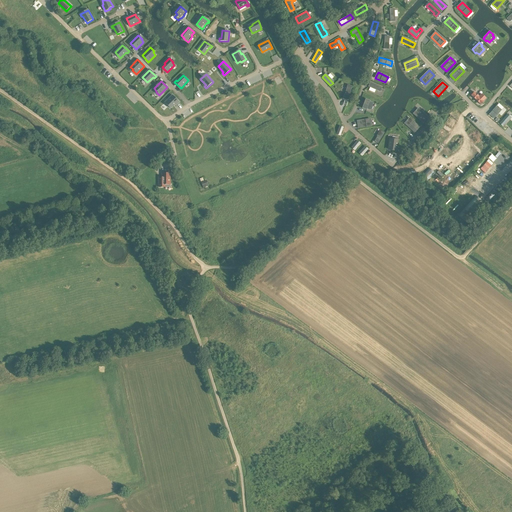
[(370,83),(369,87),(380,91),(381,88),(382,88),(370,83)]
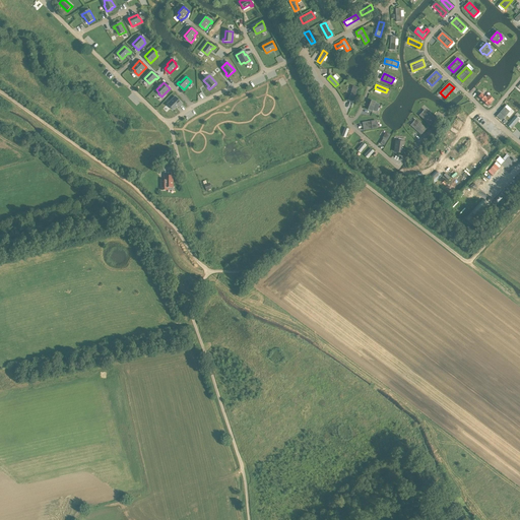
[(356,87),(352,85),(349,95),(347,101),(353,102),(356,87)]
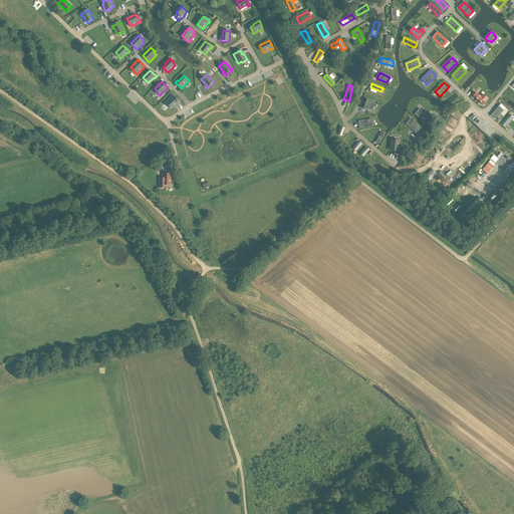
[(323,87),(316,92),(319,97),(326,92),(323,87)]
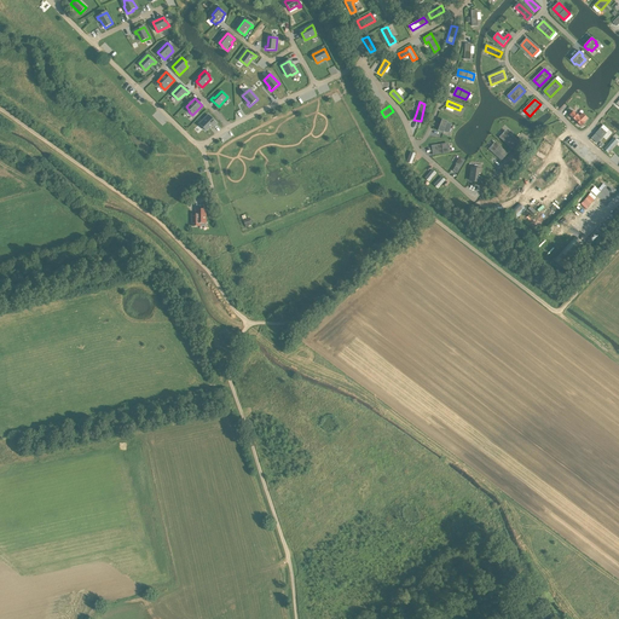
[(570,115),(582,126),(585,122),(584,122),(588,119),(583,114),(579,117),(573,111),(570,115)]
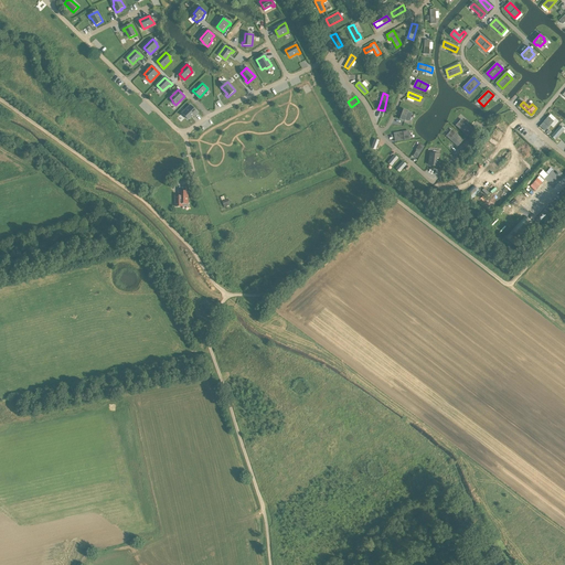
[(360,104),(351,109),(355,115),(363,109),(360,104)]
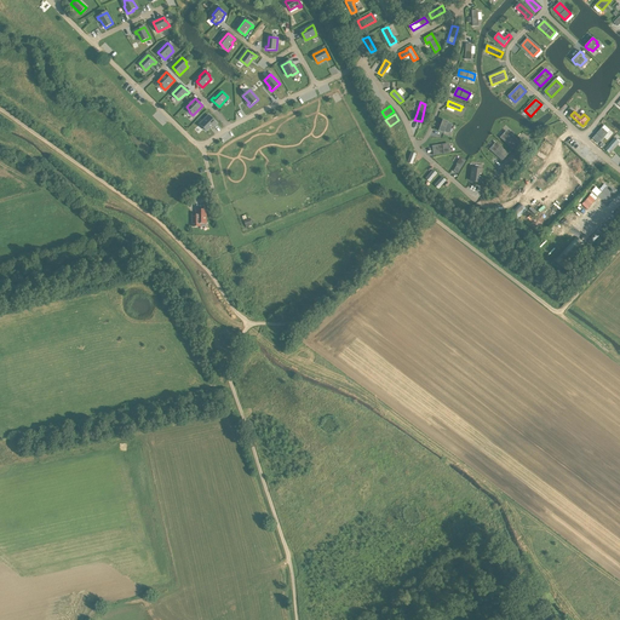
[(217,124),(208,115),(200,125),(206,131),(213,124),(214,126),(217,124)]
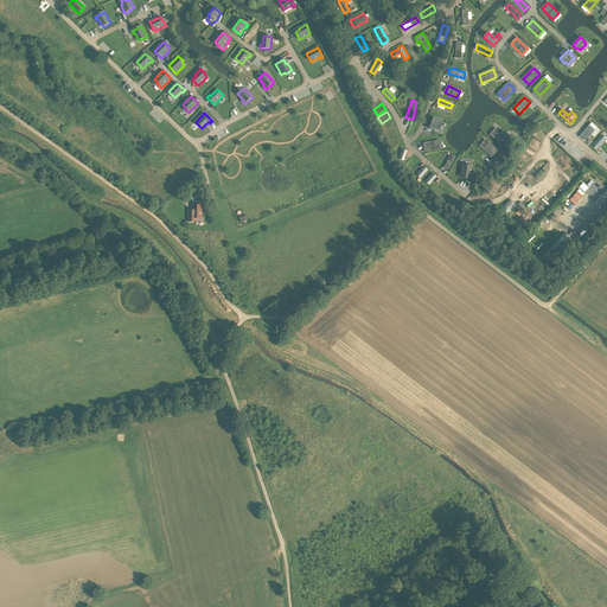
[(433,117),(429,128),(435,131),(435,129),(439,131),(442,122),(438,121),(439,120),(433,117)]
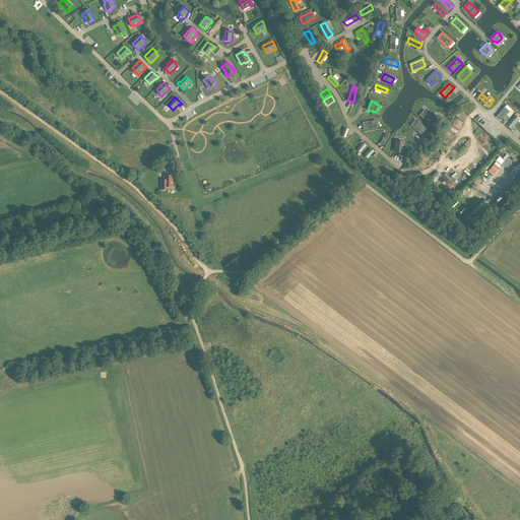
[(329,112),(337,108),(334,103),(326,107),(329,112)]
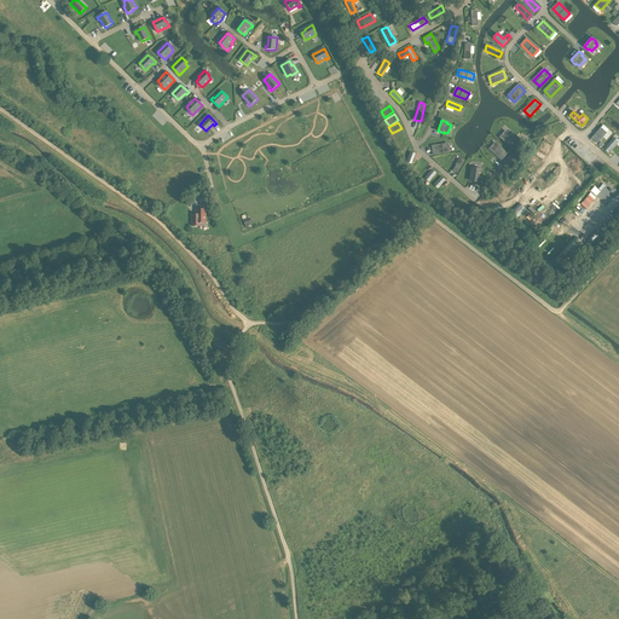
[(606,133),(603,131),(605,131),(603,129),(602,131),(601,128),(591,139),(597,144),(606,133)]
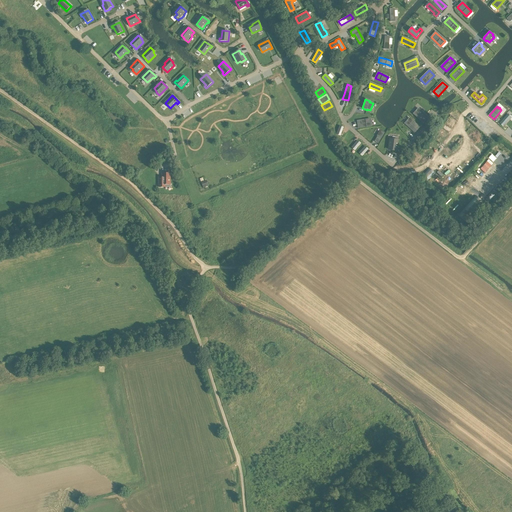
[(325,113),(328,118),(336,114),(333,109),(325,113)]
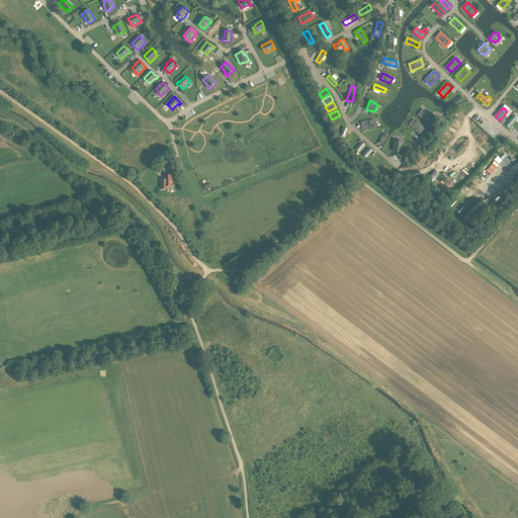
[(428,124),(433,118),(423,110),(419,115),(428,124)]
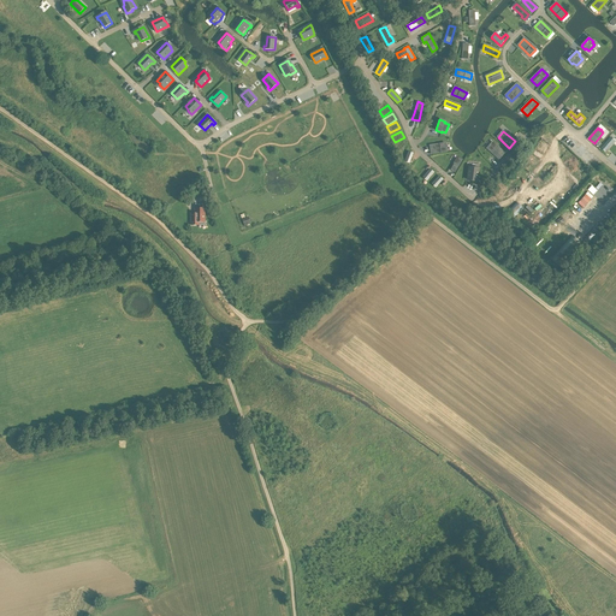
[(612,138),(611,137),(602,148),(605,152),(612,143),(614,143),(615,141),(614,138),(612,138)]
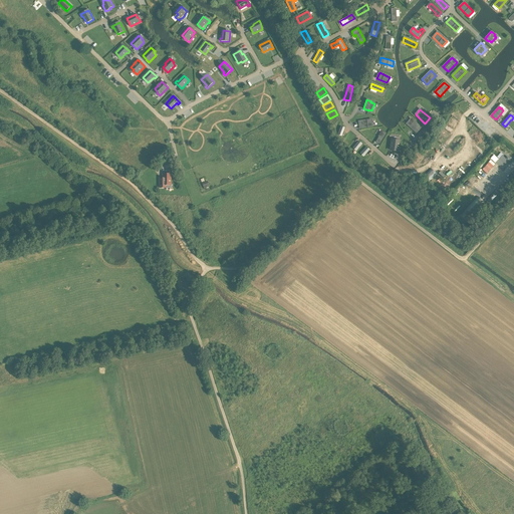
[(333,126),(340,121),(337,116),(330,121),(333,126)]
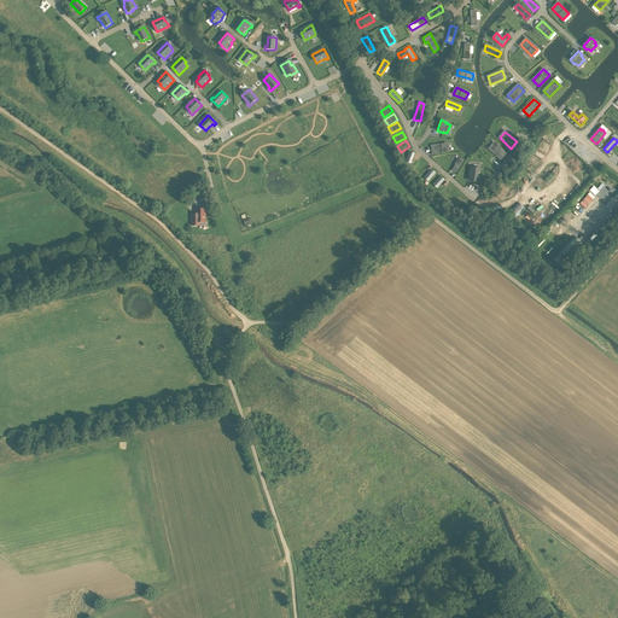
[(506,153),(494,143),(489,150),(501,159),(506,153)]
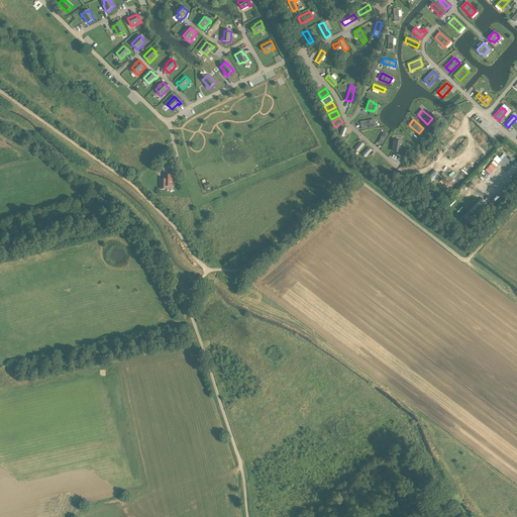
[(362,129),(375,127),(374,120),(360,122),(362,129)]
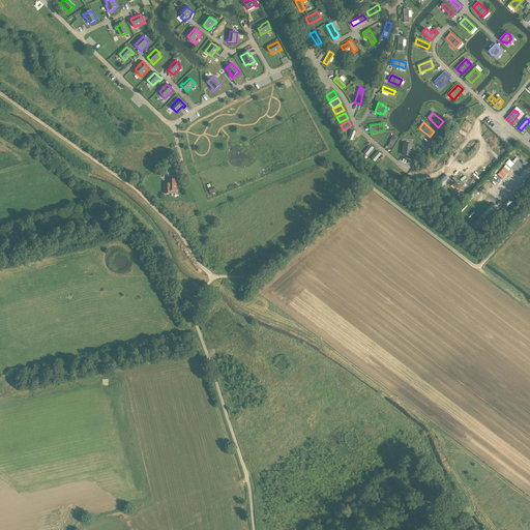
[(390,141),(387,146),(391,149),(399,138),(399,137),(398,138),(394,136),(391,141),(390,141)]
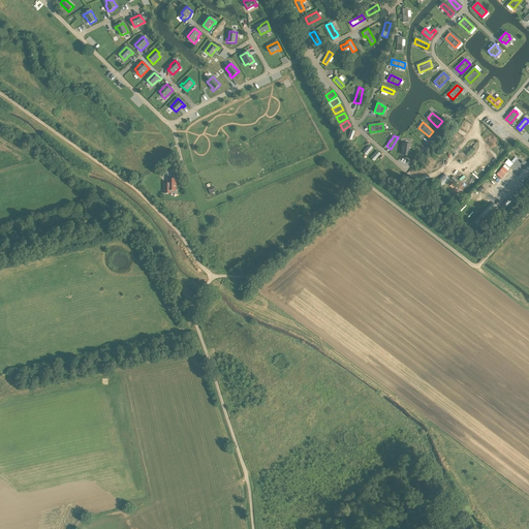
[(409,156),(411,145),(403,144),(402,155),(409,156)]
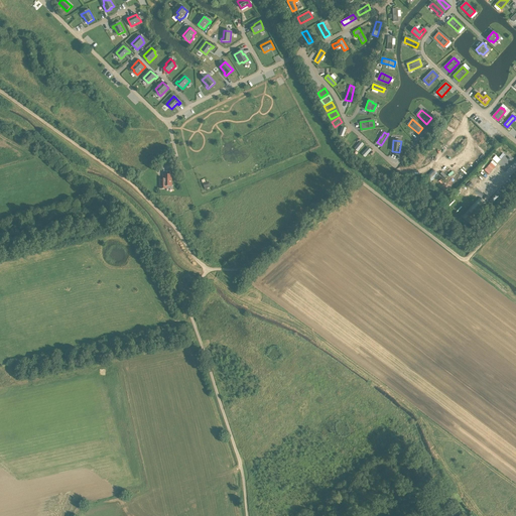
[(494,156),(497,159),(505,151),(502,148),(494,156)]
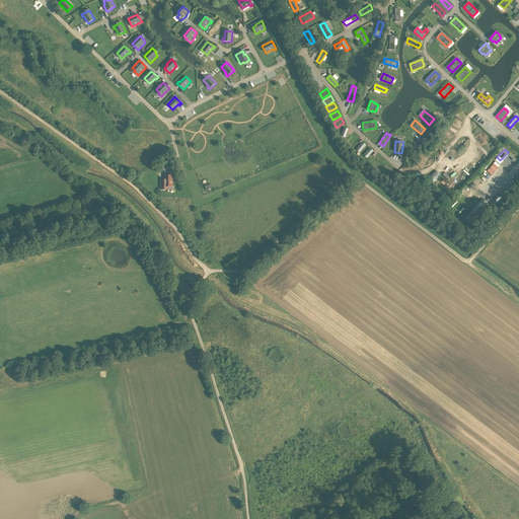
[(378,155),(372,160),(375,165),(382,159),(378,155)]
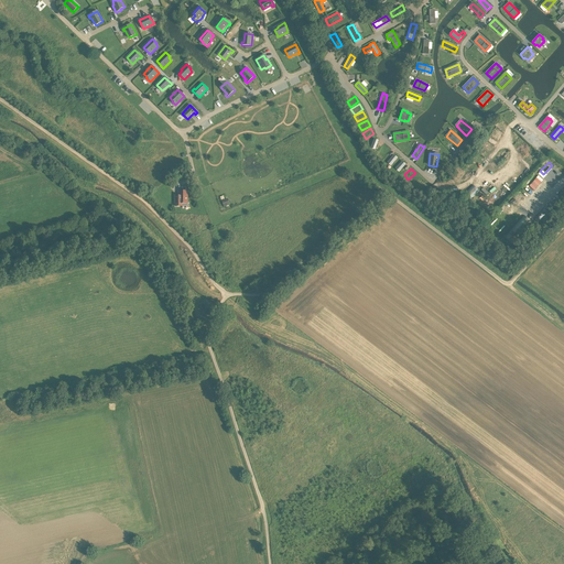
[(414,185),(422,179),(416,174),(410,181),(414,185)]
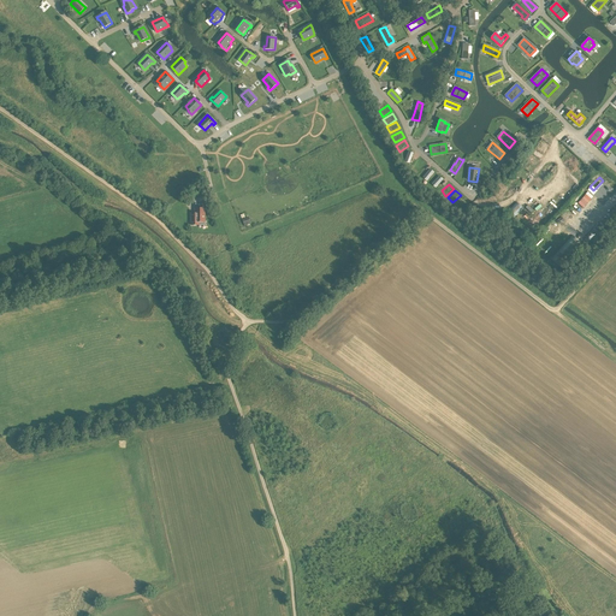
[(462,196),(456,205),(462,208),(468,200),(462,196)]
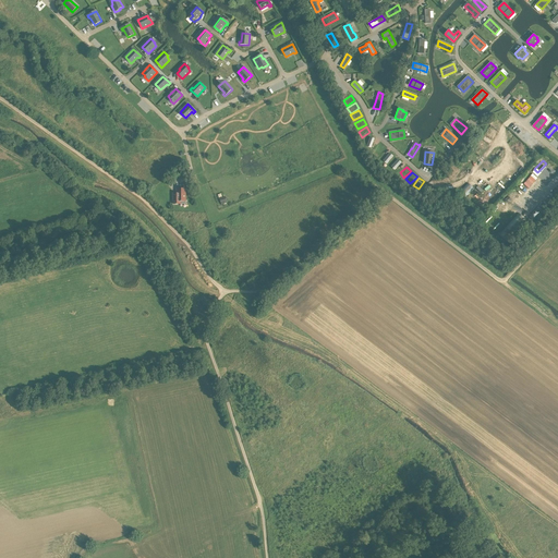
[(469,183),(460,191),(466,197),(474,190),(469,183)]
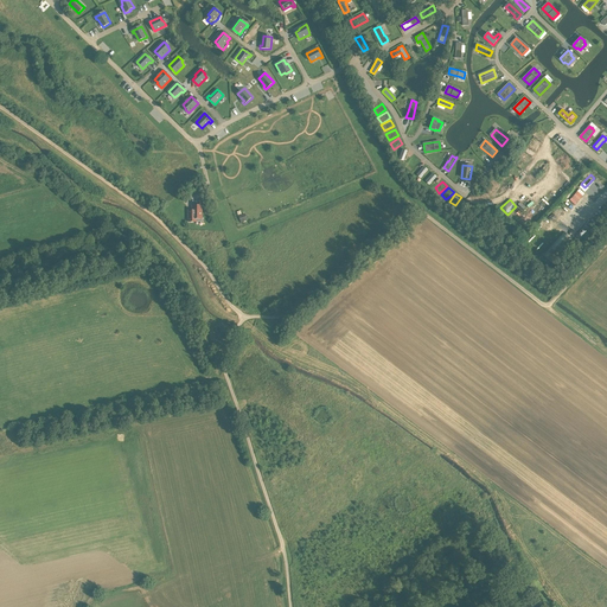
[(202,219),(202,205),(192,206),(192,211),(187,211),(187,222),(196,222),(196,219),(202,219)]
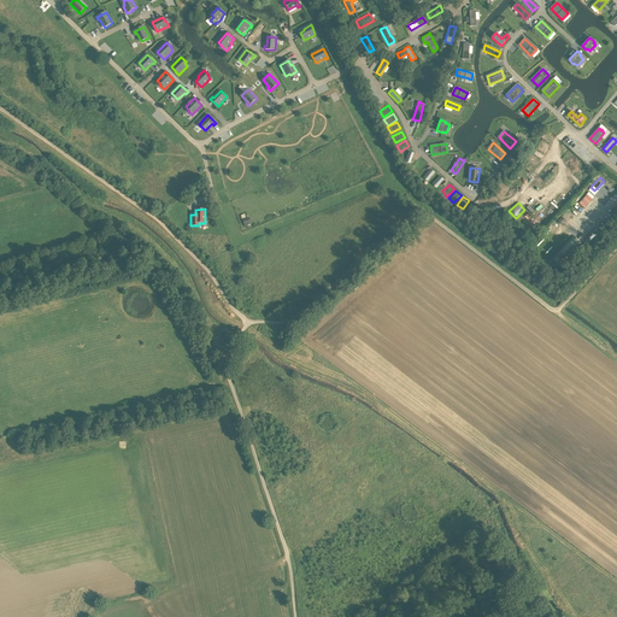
[(563,239),(573,230),(569,227),(560,236),(563,240),(563,239)]
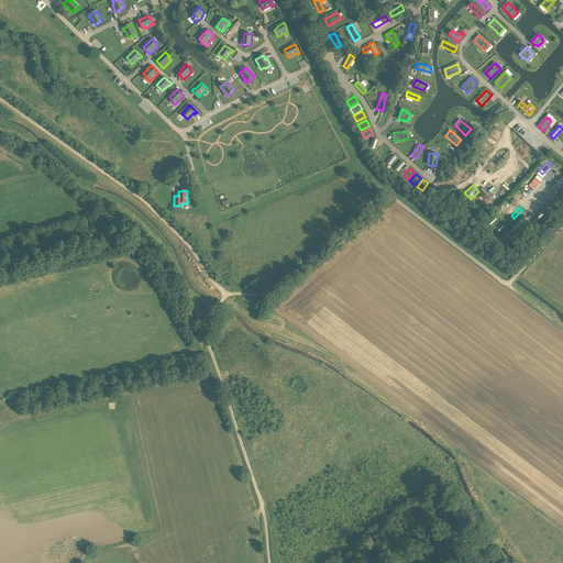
[(522,210),(514,218),(518,222),(525,216),(528,212),(523,209),(522,210)]
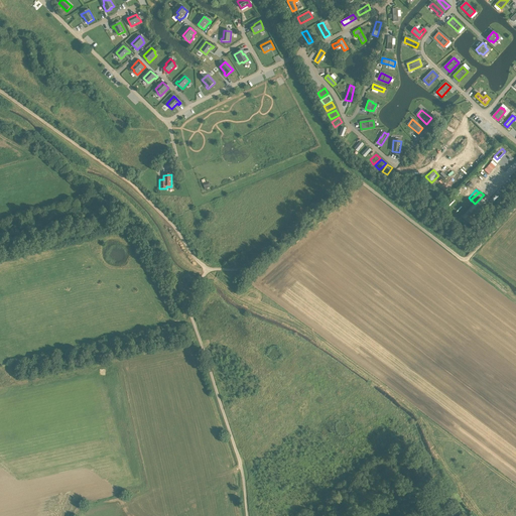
[(481,198),(475,204),(462,218),(471,226),(489,206),(481,198)]
